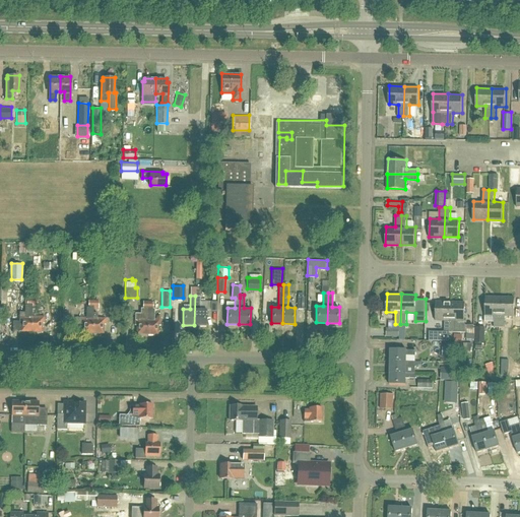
[(195,296),(194,325),(206,325),(206,309),(199,309),(200,296),(195,296)]
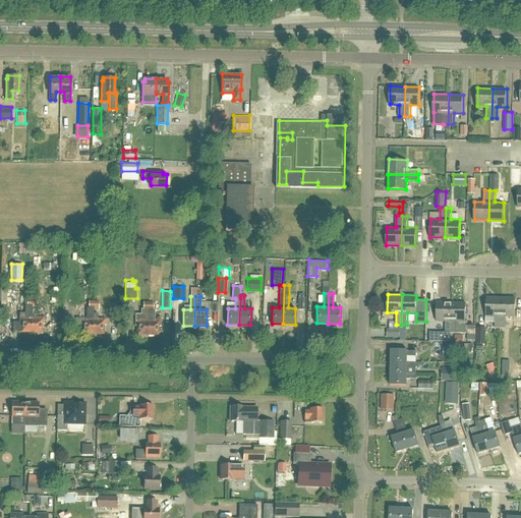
[(501,327),(501,297),(486,296),(485,314),(496,315),(495,327),(501,327)]
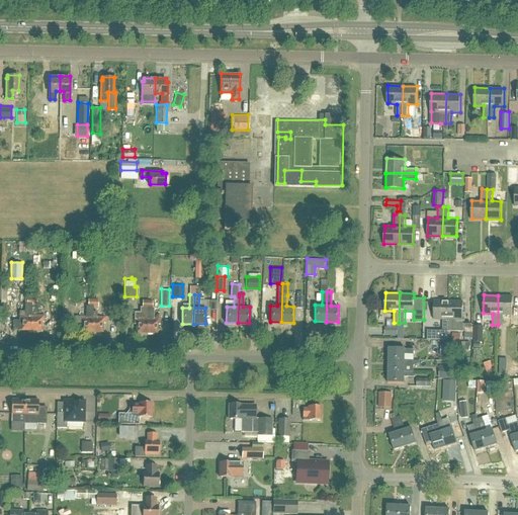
[(498,295),(498,325),(503,325),(503,314),(512,314),(513,295),(498,295)]
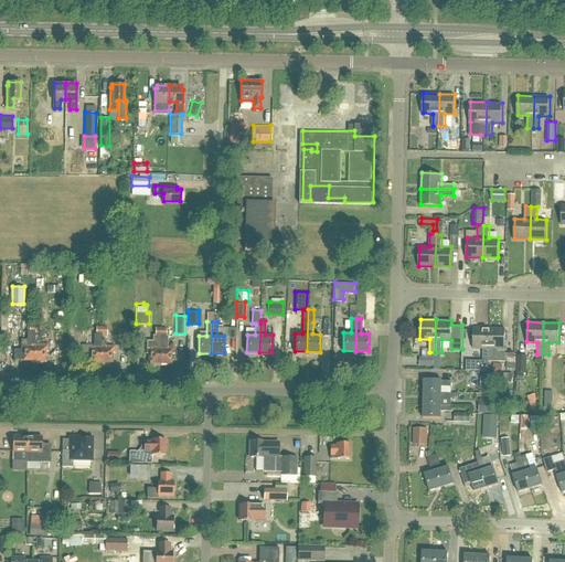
[(23,359),(34,359),(34,342),(34,331),(35,324),(30,324),(30,331),(28,331),(28,338),(21,338),(21,341),(21,348),(14,348),(14,354),(21,354),(21,358),(23,359)]
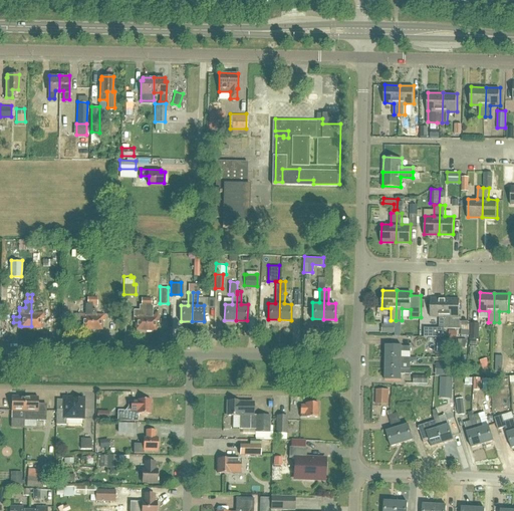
[(92,327),(92,308),(92,302),(92,295),(87,295),(87,302),(84,302),(84,312),(74,312),(74,318),(82,319),(82,327),(92,327)]
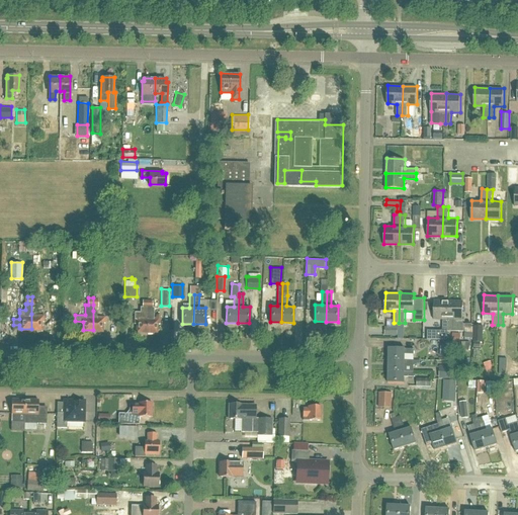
[(137,323),(137,331),(147,332),(148,299),(143,299),(143,306),(140,306),(140,311),(135,311),(135,313),(135,323),(137,323)]
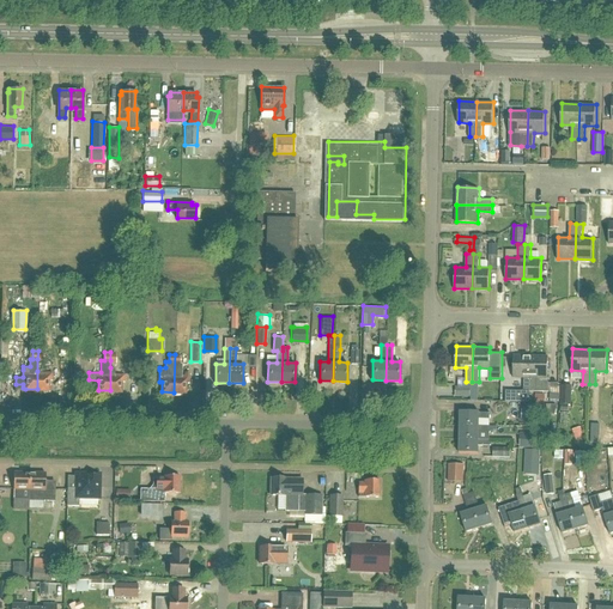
[(175,354),(174,393),(186,393),(186,382),(189,382),(189,371),(186,371),(184,373),(182,373),(182,361),(181,361),(181,354),(175,354)]
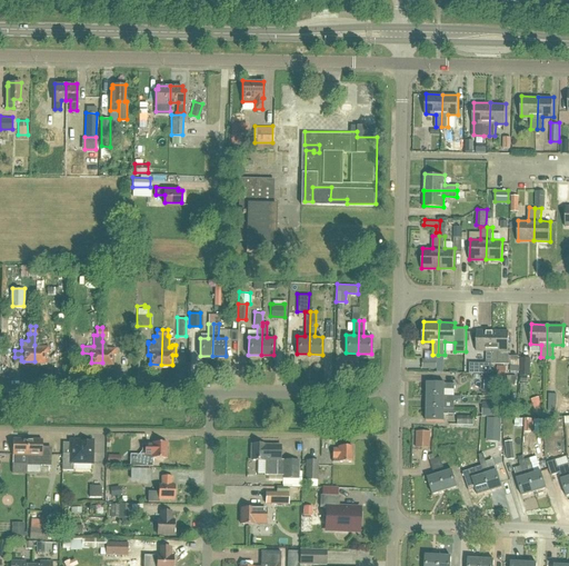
[(491,373),(492,363),(493,329),(477,329),(477,349),(487,349),(487,363),(470,361),(469,371),(491,373)]
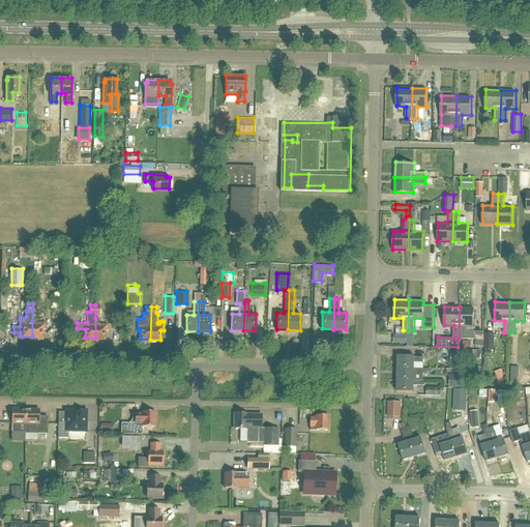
[(460,306),(459,338),(474,338),(474,329),(467,329),(467,326),(473,326),(474,308),(460,306)]
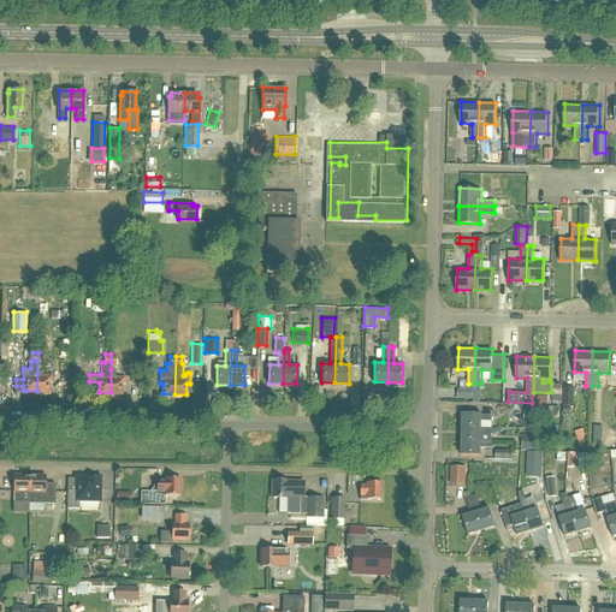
[(111,369),(111,392),(122,392),(123,382),(125,382),(125,374),(116,374),(116,369),(111,369)]
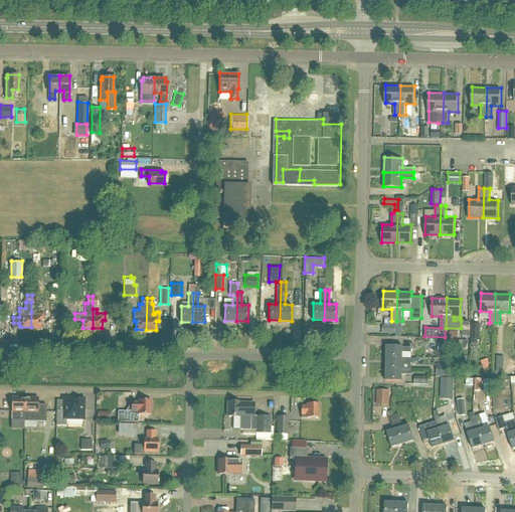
[(31,312),(31,327),(41,327),(41,318),(43,319),(44,312),(31,312)]
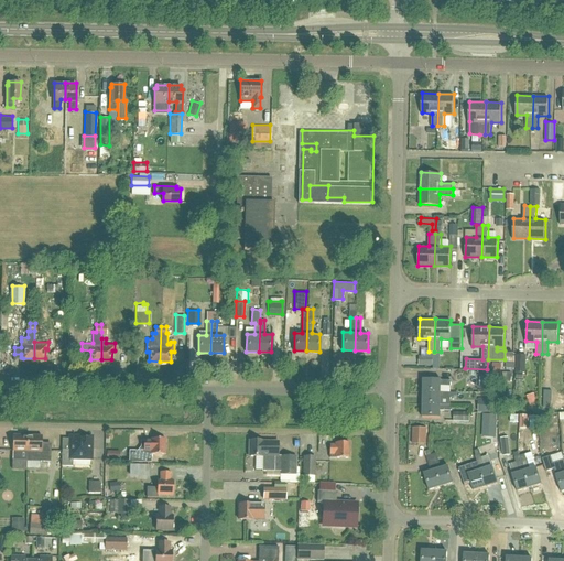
[(525,371),(525,353),(516,353),(516,370),(525,371)]
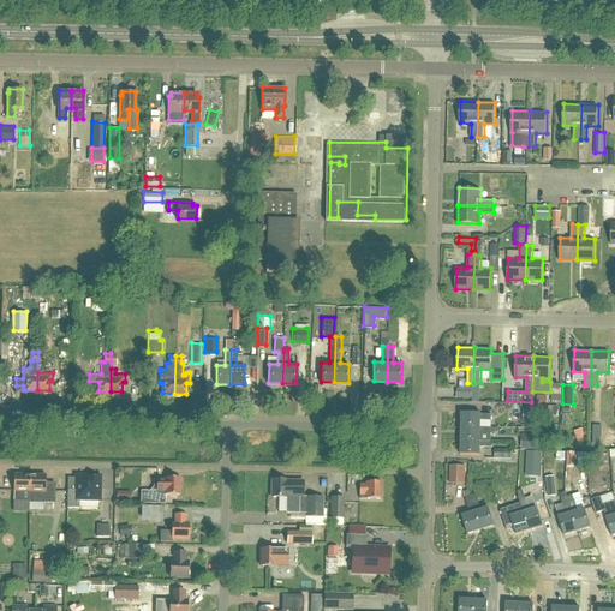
[(481,426),(481,425),(482,418),(491,419),(491,412),(482,412),(461,412),(461,425),(481,426)]
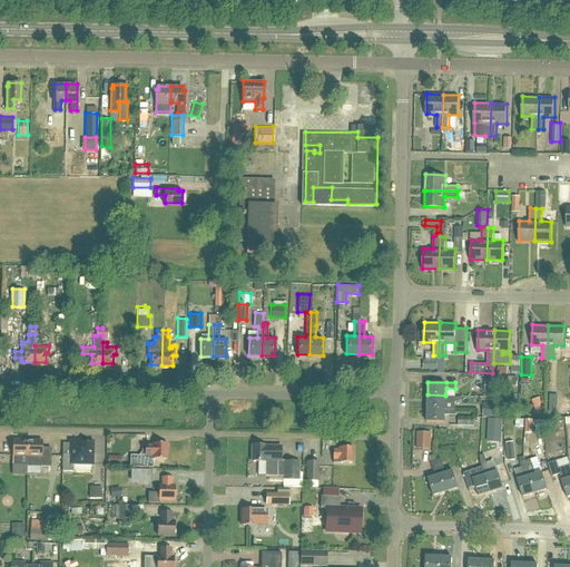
[(455,396),(445,394),(445,396),(428,394),(428,408),(445,408),(445,401),(455,401),(455,396)]
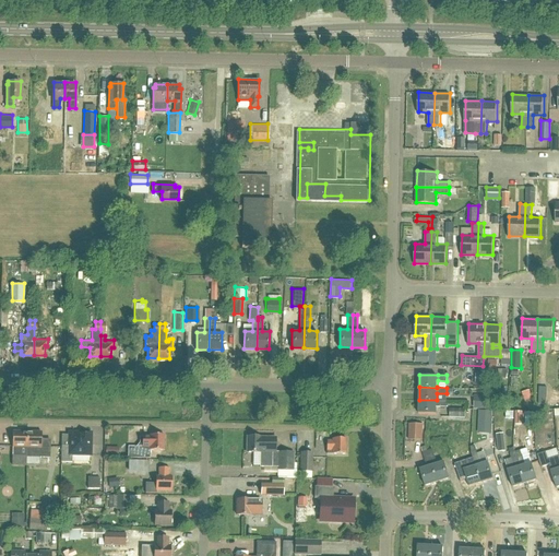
[(530,390),(522,393),(524,400),(532,397),(530,390)]
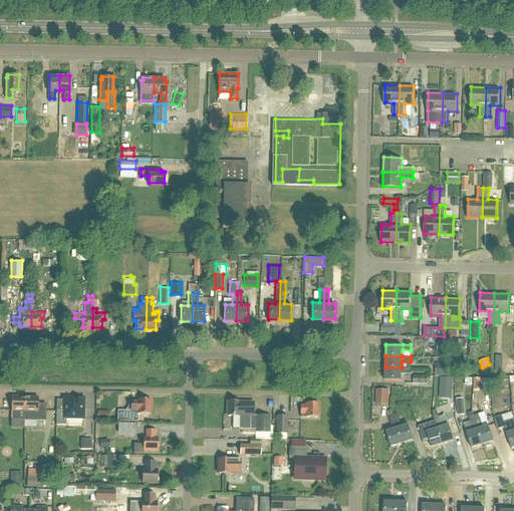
[(447,362),(437,362),(436,373),(446,374),(447,362)]
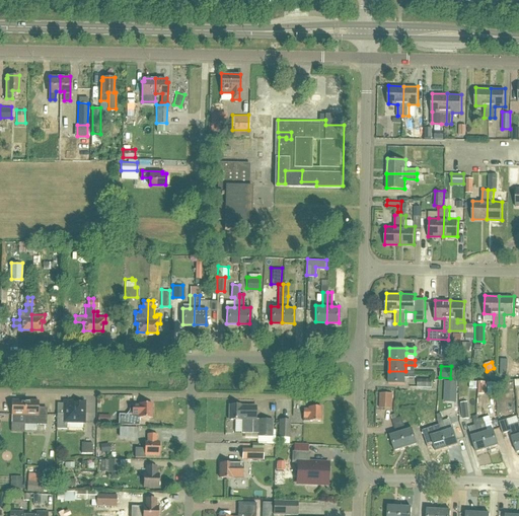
[(415,371),(405,371),(389,371),(388,382),(405,382),(405,376),(415,376),(415,371)]
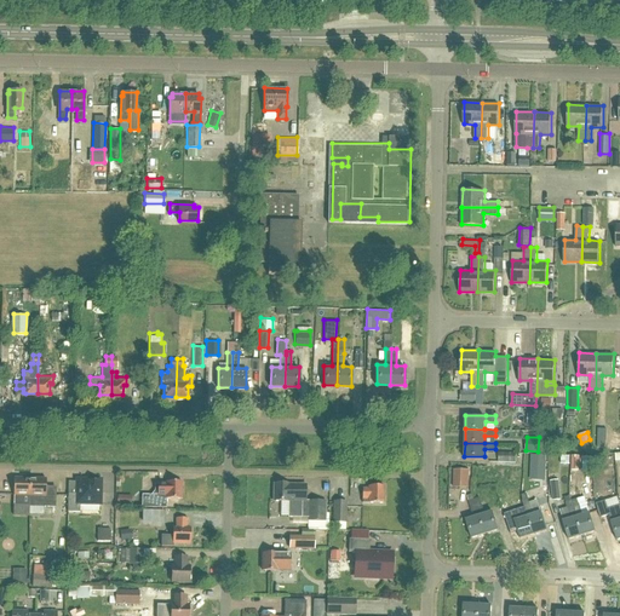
[(515,461),(516,450),(498,450),(498,460),(515,461)]
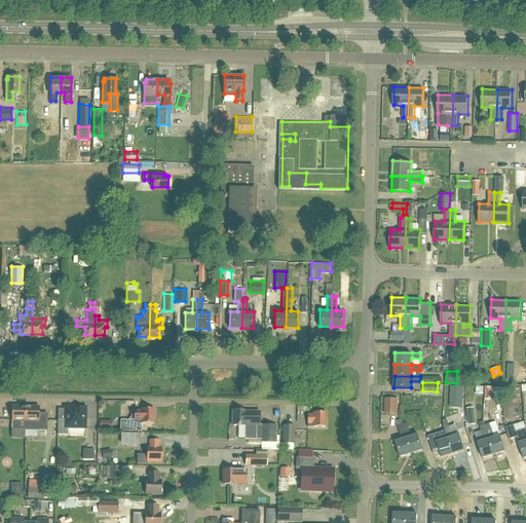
[(451,384),(450,398),(463,398),(463,385),(451,384)]
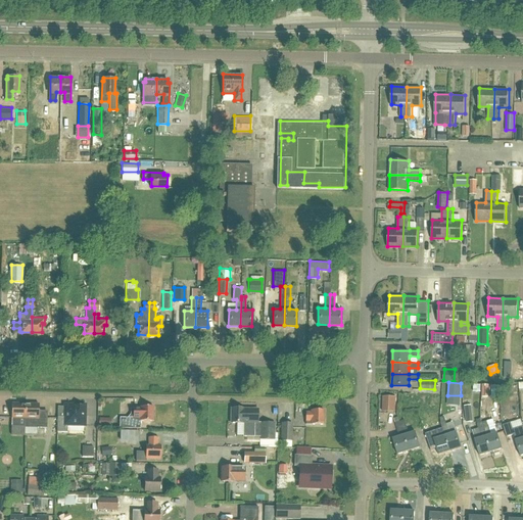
[(382,406),(387,406),(387,410),(395,410),(395,395),(383,394),(382,406)]
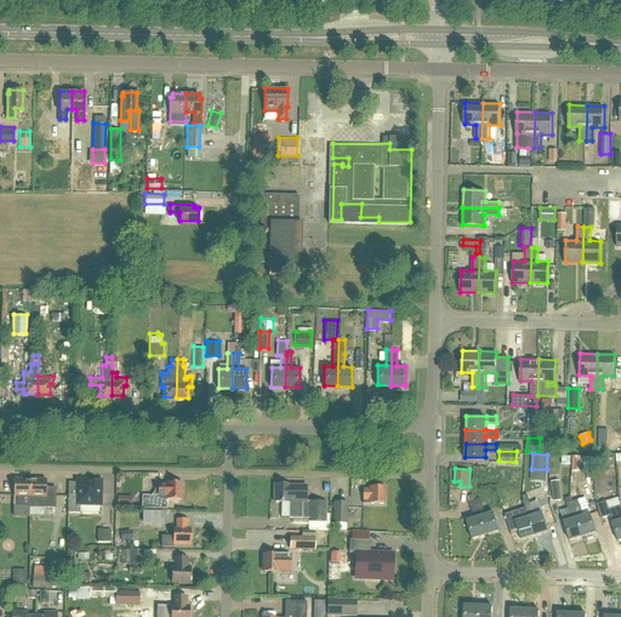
[(15,476),(15,504),(30,504),(30,478),(15,476)]
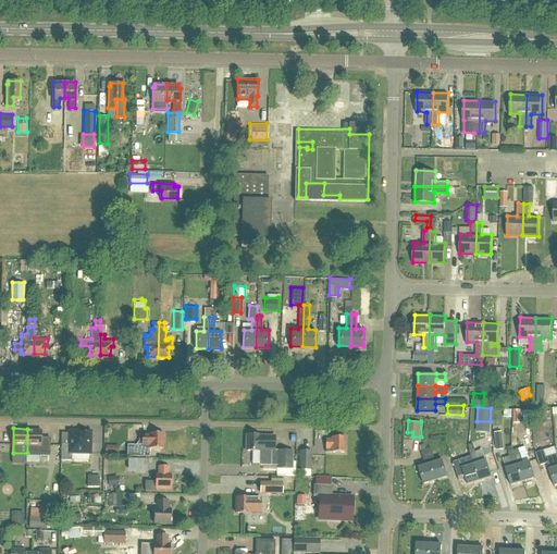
[(49,454),(49,436),(41,436),(41,429),(27,429),(27,453),(49,454)]
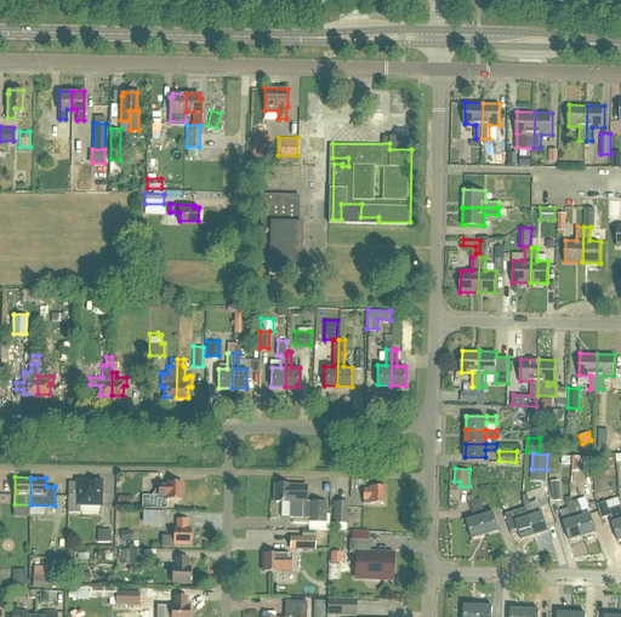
[(101,503),(101,479),(77,478),(77,492),(68,492),(68,510),(80,510),(80,502),(101,503)]
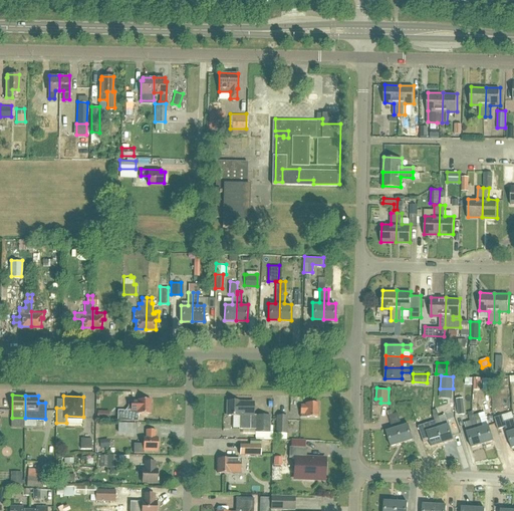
[(151,413),(151,398),(138,398),(138,400),(131,400),(131,409),(117,409),(117,420),(138,420),(138,412),(151,413)]
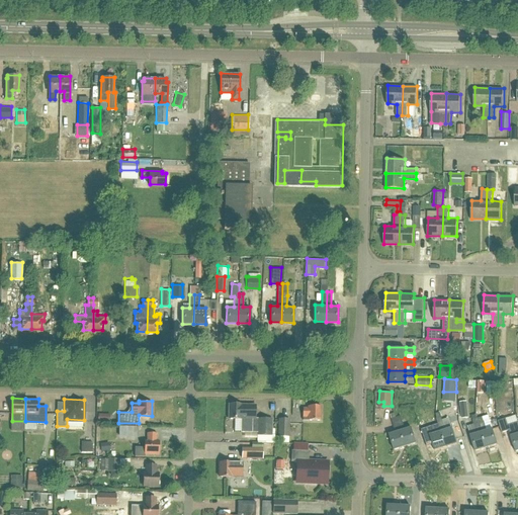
[(241,418),(241,429),(241,431),(252,431),(257,431),(257,433),(272,434),(272,418),(255,417),(255,404),(242,403),(229,403),(229,417),(235,418),(241,418)]
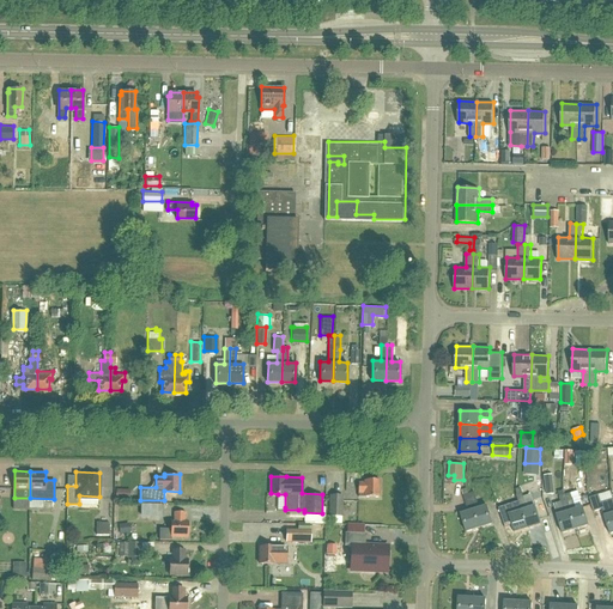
[(380,495),(380,479),(364,479),(364,481),(358,481),(358,495),(380,495)]
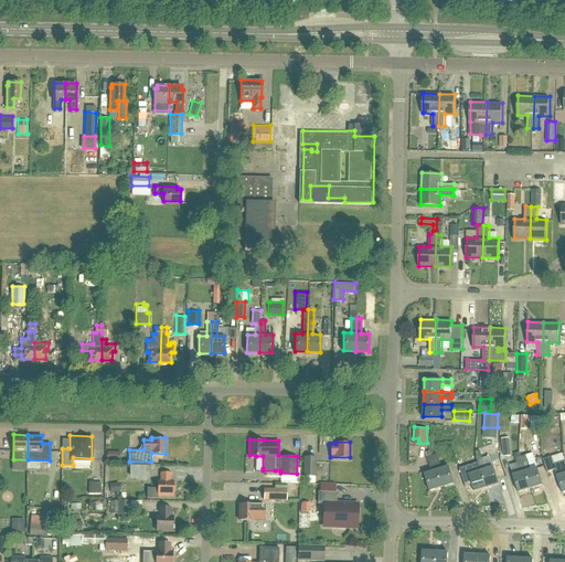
[(107,449),(106,458),(116,458),(116,449),(107,449)]
